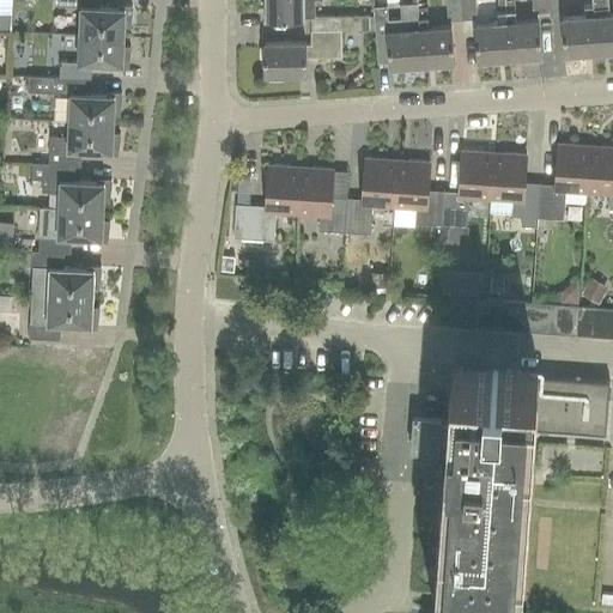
[(133,6),(120,5),(120,7),(95,6),(95,0),(59,0),(59,5),(82,6),(80,34),(125,36),(125,25),(131,26),(133,6)]
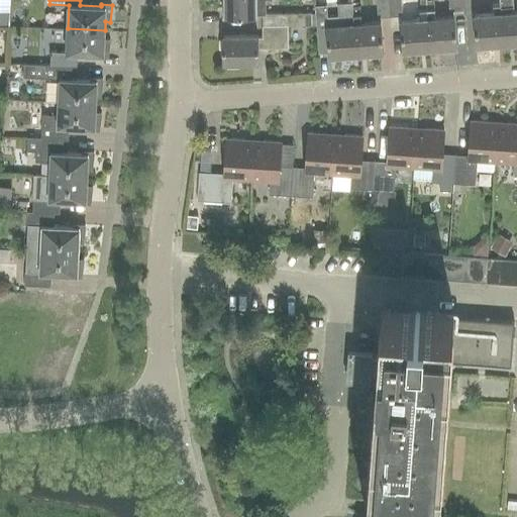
[(222,0),(223,12),(225,12),(225,16),(255,15),(255,14),(263,14),(263,25),(288,25),(312,24),(312,13),(267,13),(266,0),(222,0)]
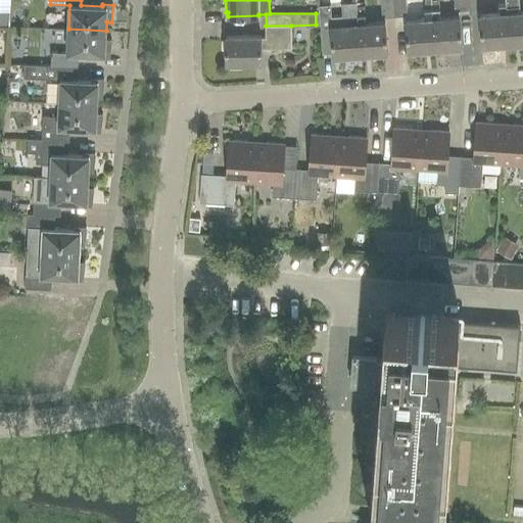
[(395,16),(393,0),(381,0),(383,17),(395,16)]
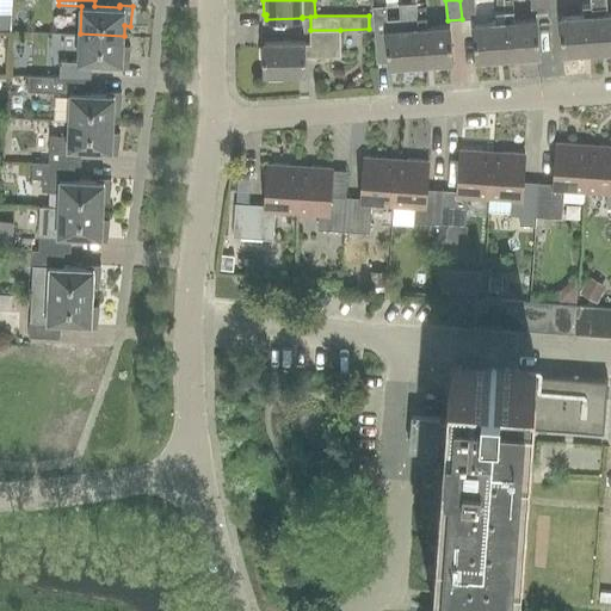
[(475,0),(460,0),(462,19),(476,18),(475,0)]
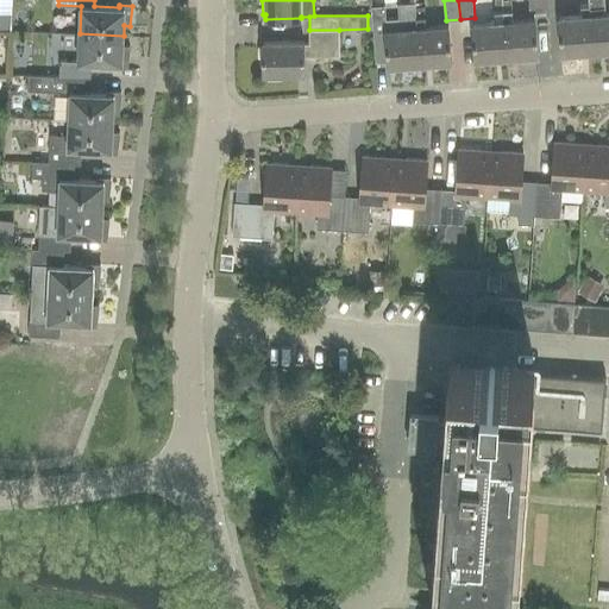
[(547,11),(546,0),(529,0),(531,8),(534,12),(547,11)]
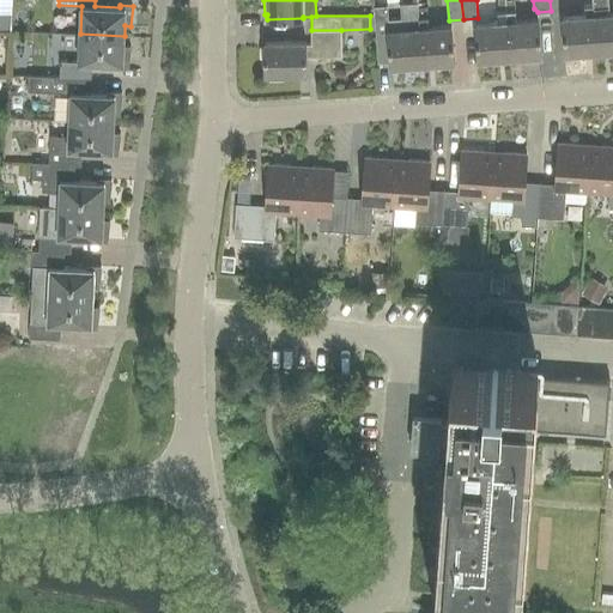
[(593,0),(594,5),(598,52),(612,49),(612,12),(610,13),(608,0),(593,0)]
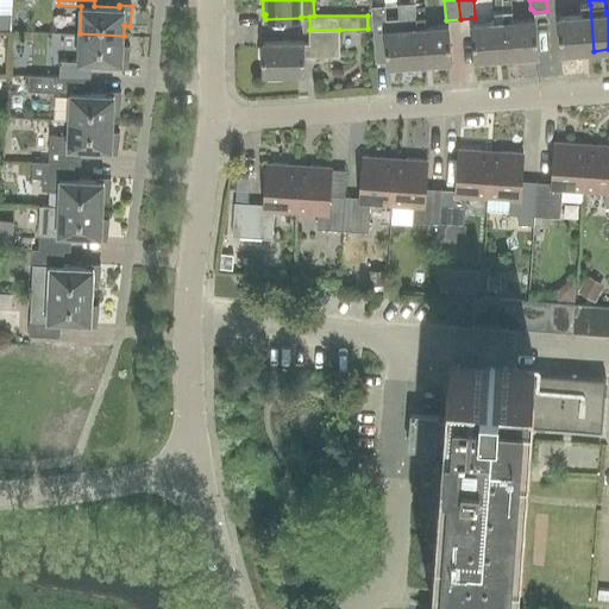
[(420,63),(415,8),(415,2),(399,4),(400,29),(388,29),(387,10),(372,11),(376,62),(388,61),(388,66),(420,63)]
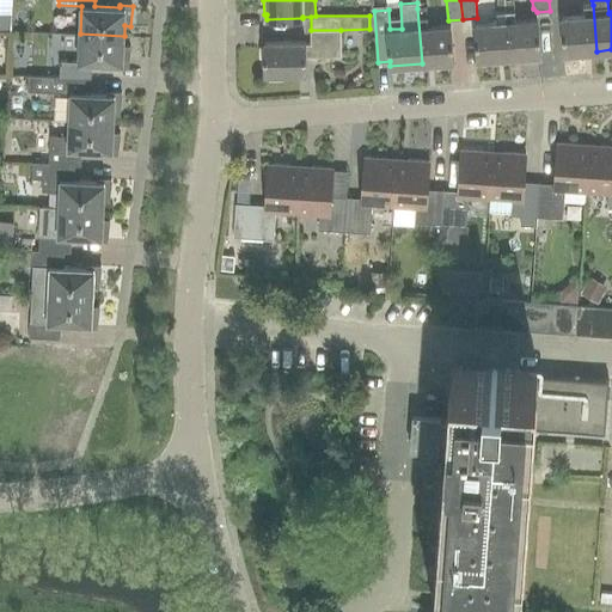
[(597,51),(593,5),(583,5),(585,14),(562,17),(564,53),(597,51)]
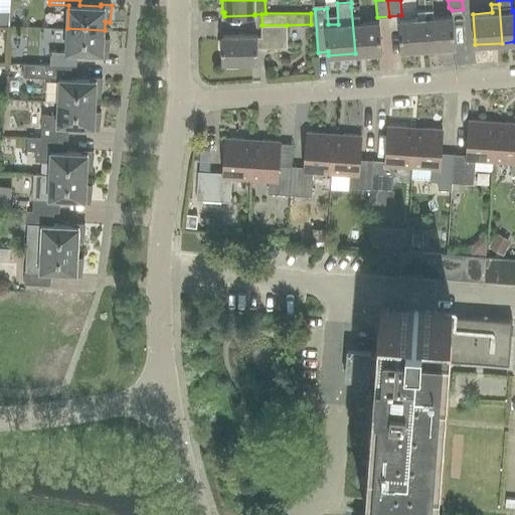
[(360,22),(360,14),(359,6),(351,7),(355,53),(382,51),(379,21),(360,22)]
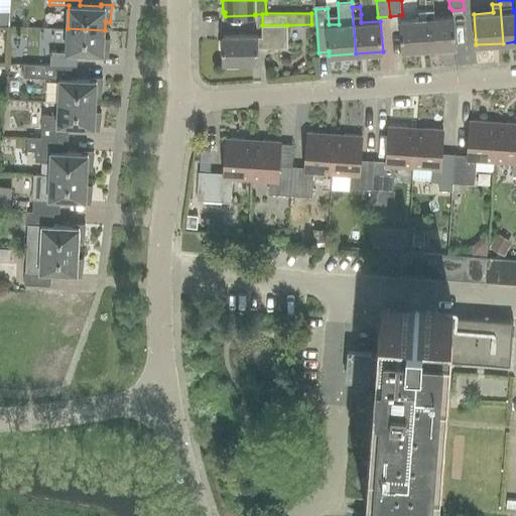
[(429,48),(426,9),(418,10),(419,18),(400,19),(402,50),(429,48)]
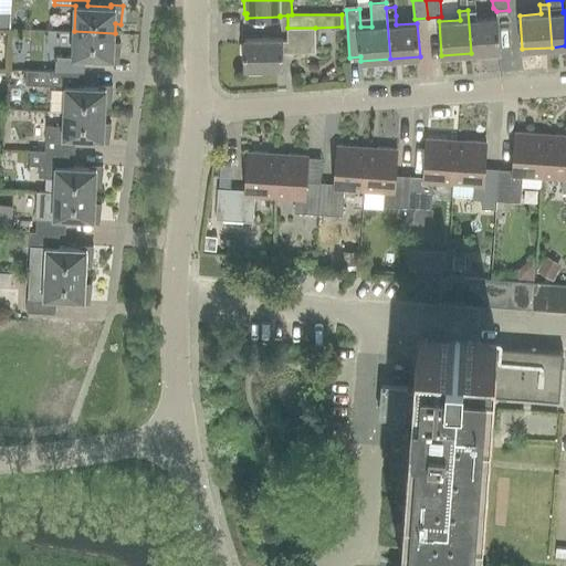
[(477,10),(468,10),(471,53),(501,51),(498,17),(477,18),(477,10)]
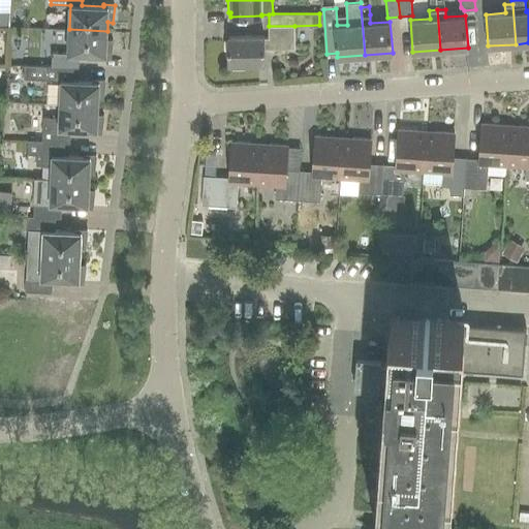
[(0,25),(10,26),(10,12),(0,11),(0,25)]
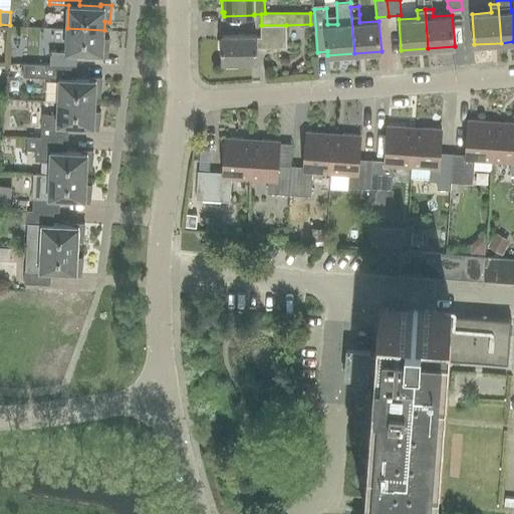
[(257,61),(256,48),(287,47),(286,25),(261,25),(262,37),(256,37),(256,35),(222,35),(223,61),(257,61)]
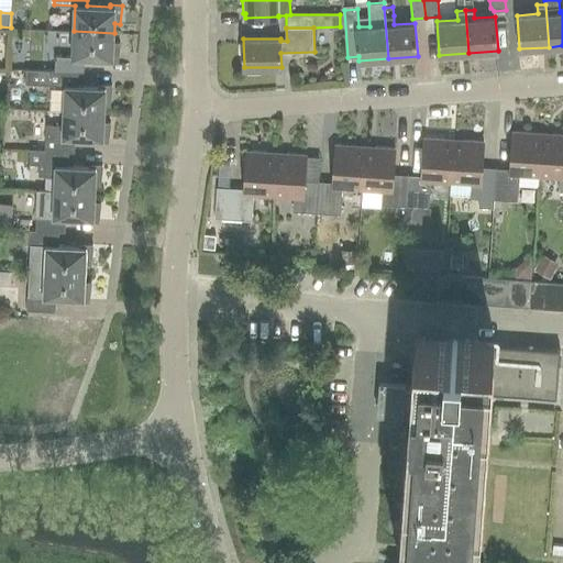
[(118,61),(120,42),(113,42),(114,33),(74,31),(73,56),(56,55),(55,70),(78,72),(84,72),(85,57),(108,58),(108,61),(118,61)]
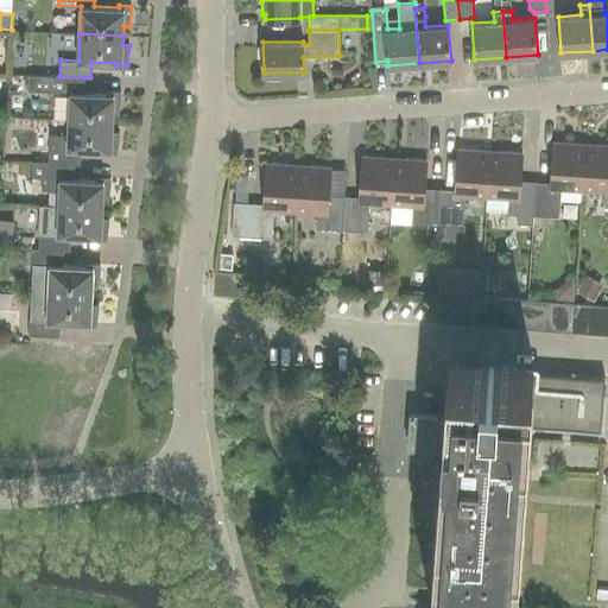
[(119,112),(121,92),(108,92),(108,94),(84,93),(84,77),(59,76),(30,74),(29,90),(58,92),(58,99),(63,103),(62,119),(69,119),(69,120),(113,121),(114,112),(119,112)]
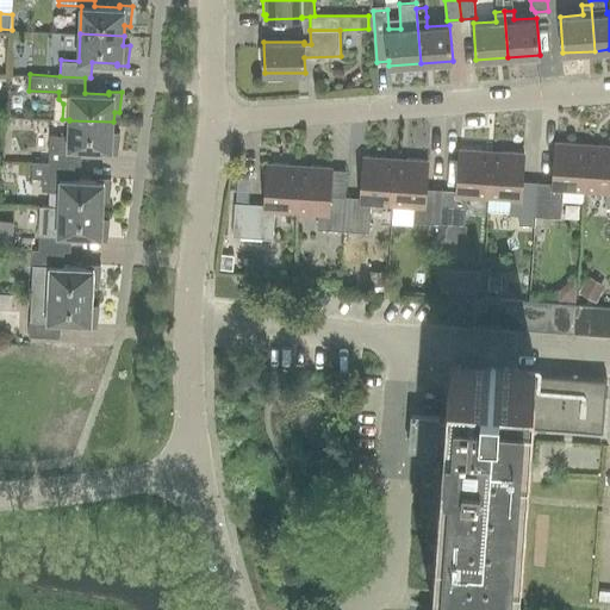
[(118,153),(120,132),(113,132),(113,122),(69,120),(69,136),(50,135),(49,162),(74,165),(81,165),(81,149),(106,150),(106,153),(118,153)]
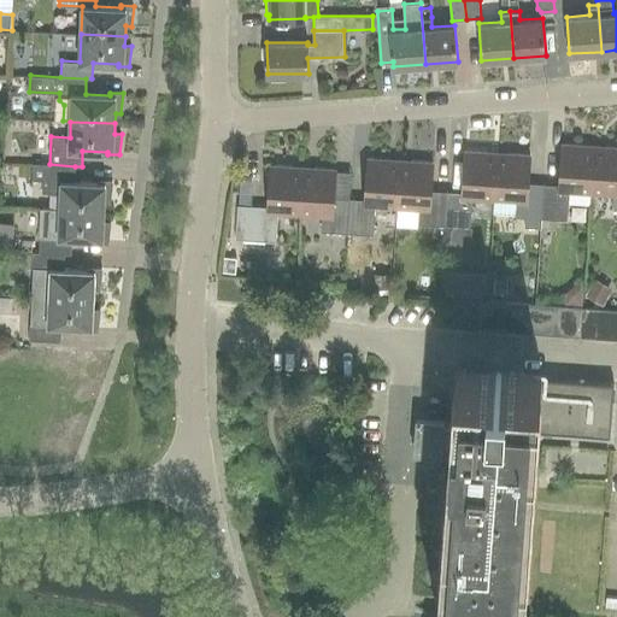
[(592,195),(595,145),(563,144),(560,184),(545,184),(542,221),(569,222),(570,194),(592,195)]
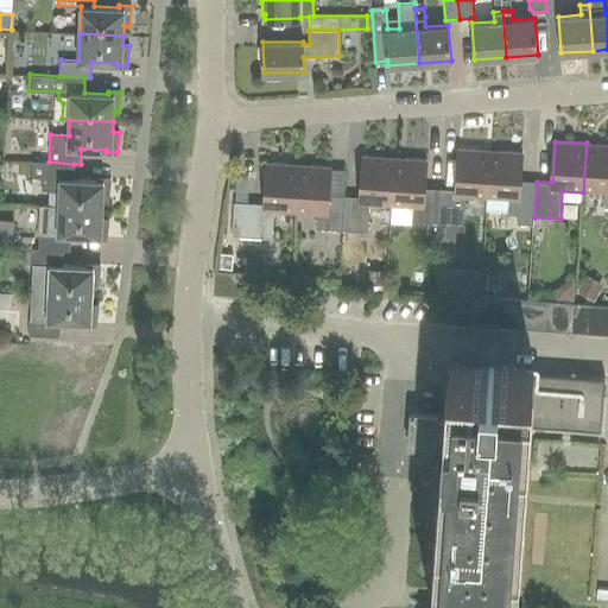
[(607,208),(607,144),(587,143),(583,192),(606,194),(605,208),(607,208)]
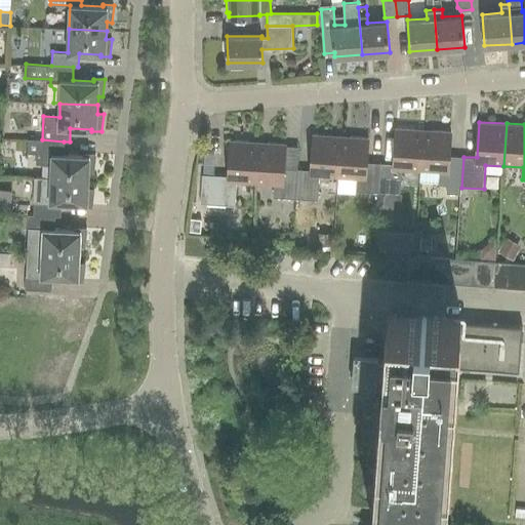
[(420,171),(423,129),(396,127),(394,164),(380,163),(378,194),(401,195),(403,170),(420,171)]
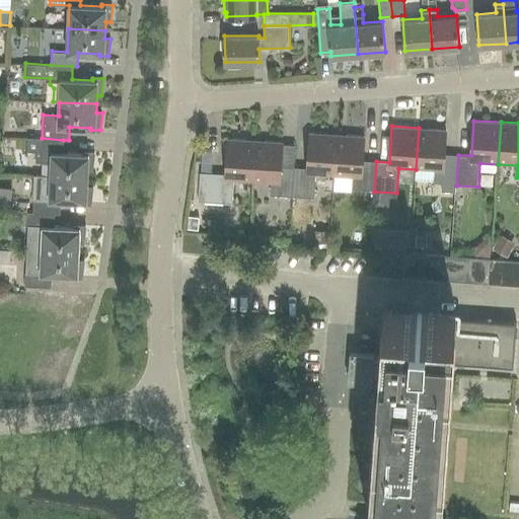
[(456,186),(458,155),(445,154),(446,130),(419,128),(416,169),(415,179),(435,180),(434,183),(443,184),(442,193),(455,194),(456,186)]
